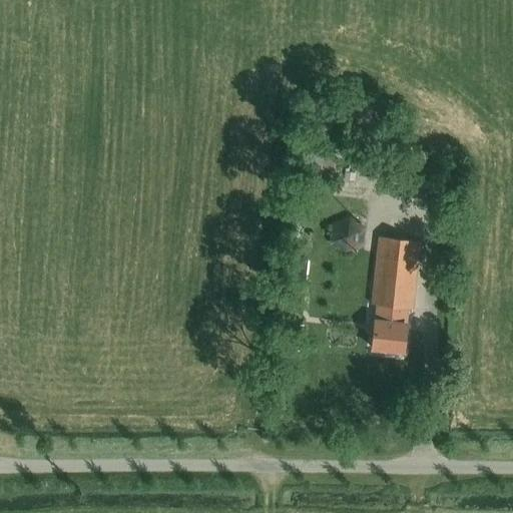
[(336,155),(309,151),(303,197),(331,200),(336,155)]
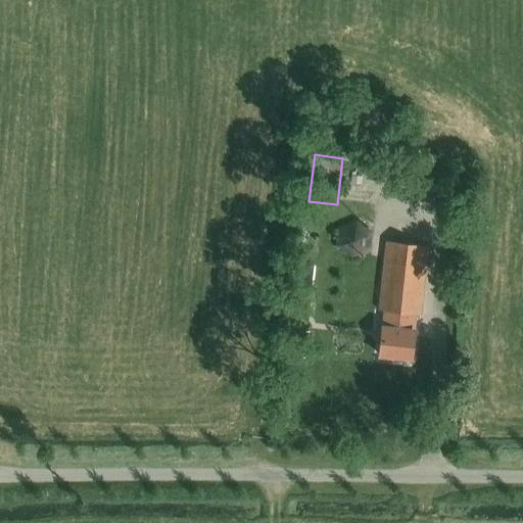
[(360,232),(354,235),(362,250),(388,238),(375,208),(353,219),(360,232)]
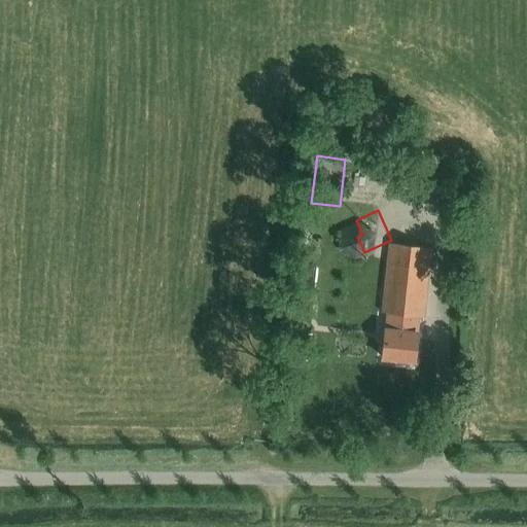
[(389,244),(381,314),(386,314),(419,318),(423,319),(431,248),(389,244)]
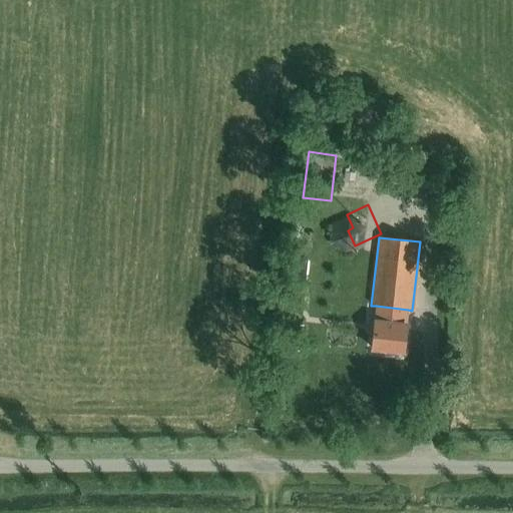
[(375,321),(371,349),(388,351),(388,356),(400,357),(400,353),(403,353),(406,325),(408,310),(376,306),(375,321)]
